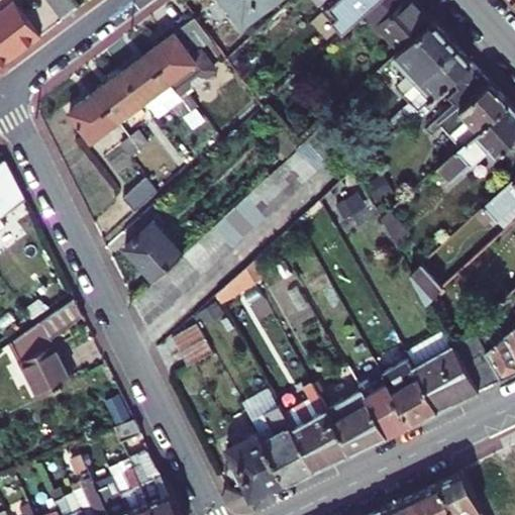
[(220,0),(241,27),(278,0),(220,0)]
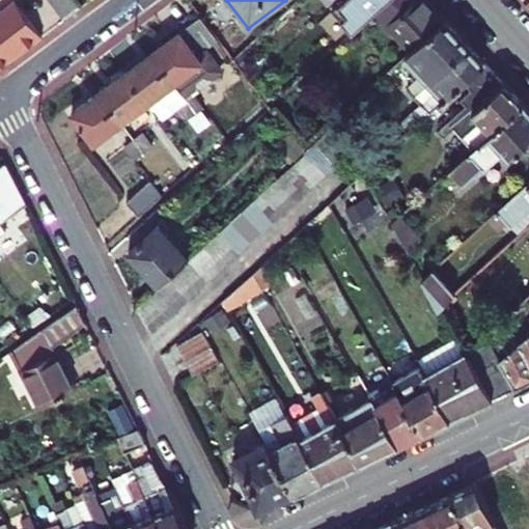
[(341,0),(343,2),(331,14),(351,34),(373,14),(388,0),(341,0)]
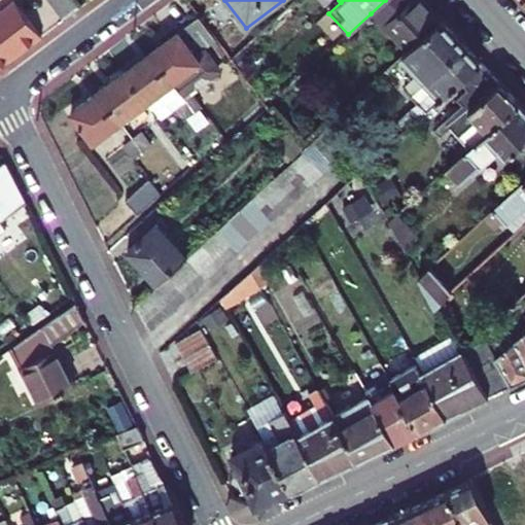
[(385,0),(371,13),(407,53),(440,23),(418,0),(385,0)]
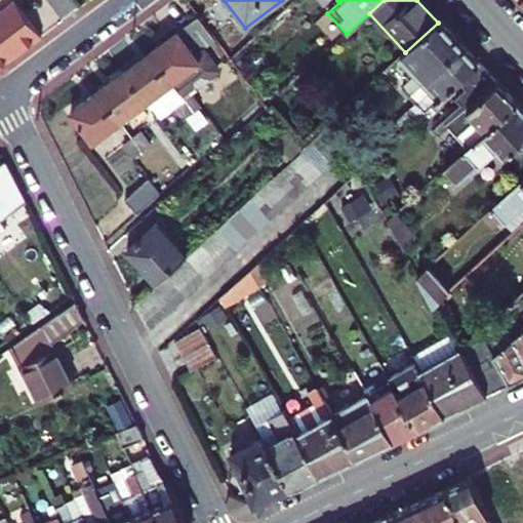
[(17,55),(40,39),(14,3),(0,13),(0,66),(16,53),(17,55)]
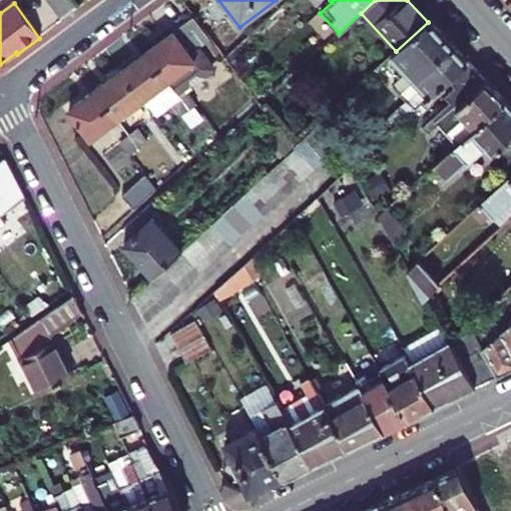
[(209,40),(192,18),(146,52),(167,82),(179,98),(189,110),(195,106),(186,93),(191,89),(189,87),(212,70),(196,50),(209,40)]
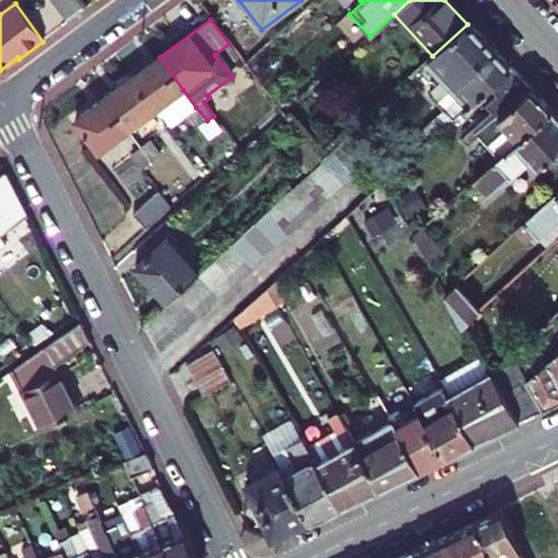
[(432,56),(427,60),(444,80),(428,95),(442,111),(420,131),(429,141),(451,120),(468,105),(488,88),(510,67),(468,23),(467,24),(432,56)]
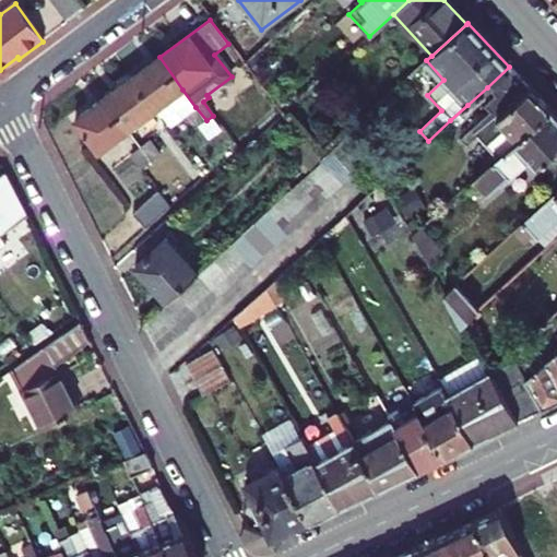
[(160,57),(131,78),(155,110),(182,90),(160,57)]
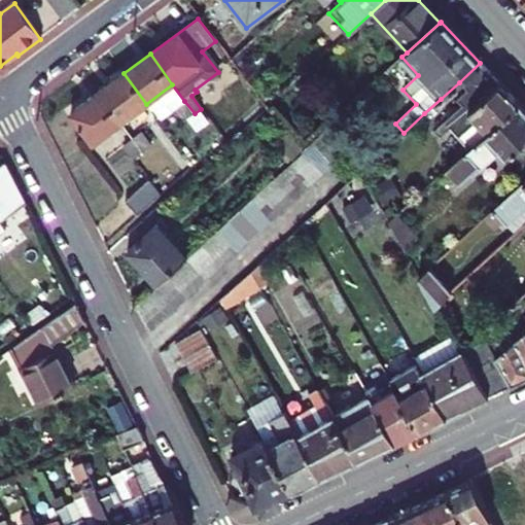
[(518,105),(480,63),(459,82),(466,91),(456,100),(461,106),(432,132),(440,139),(450,130),(458,138),(476,121),(487,134),(518,105)]
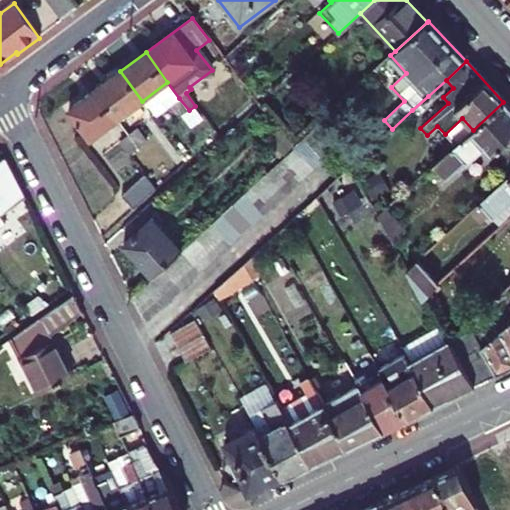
[(120,71),(94,91),(116,120),(142,101),(120,71)]
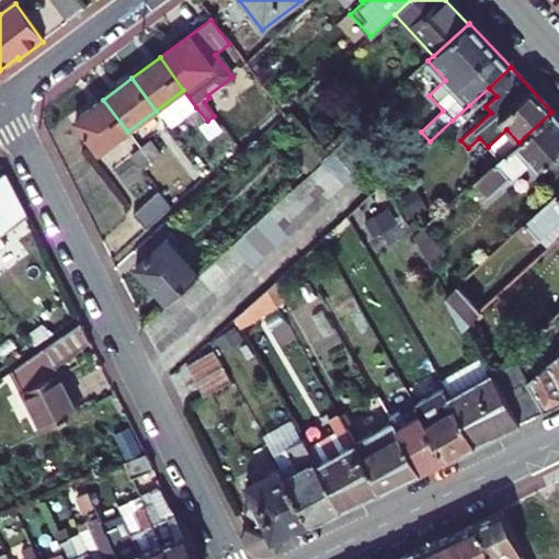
[(75,121),(99,153),(127,132),(103,100),(75,121)]
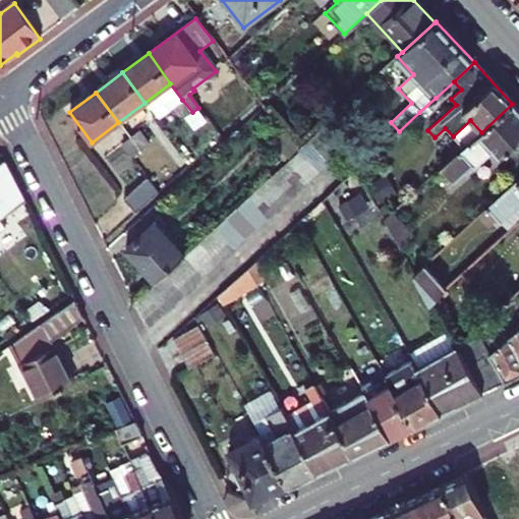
[(174,106),(183,119),(192,112),(182,100),(174,106)]
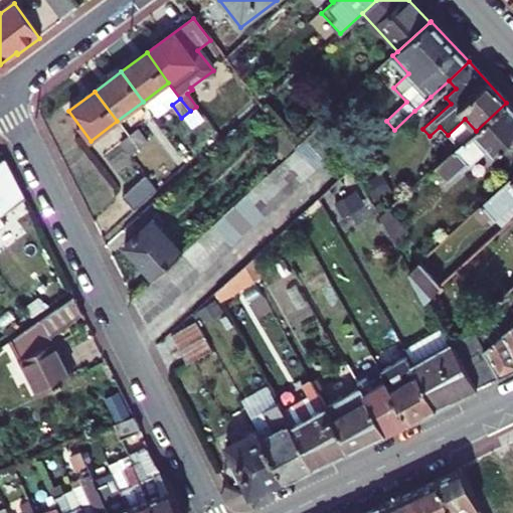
[(435,168),(448,183),(486,148),(494,156),(507,144),(512,138),(512,110),(506,103),(476,131),(435,168)]
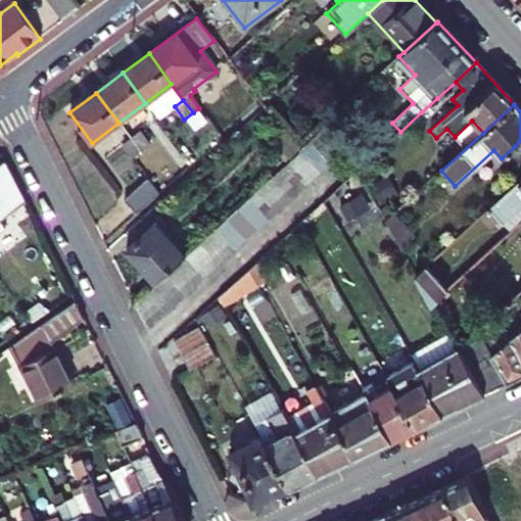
[(309,142),(328,162),(344,148),(330,123),(309,142)]
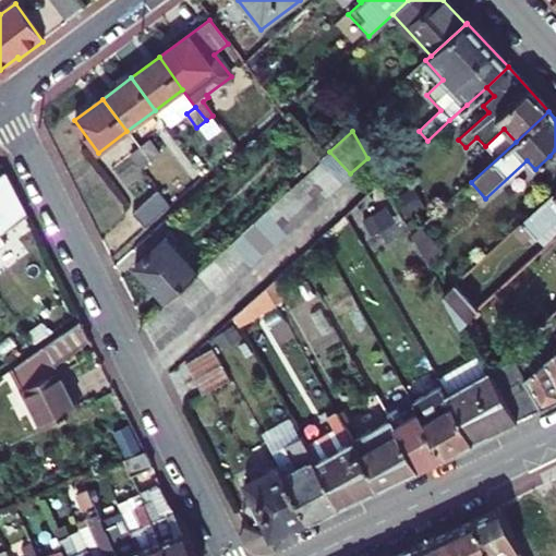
[(149,162),(159,155),(149,141),(140,148),(149,162)]
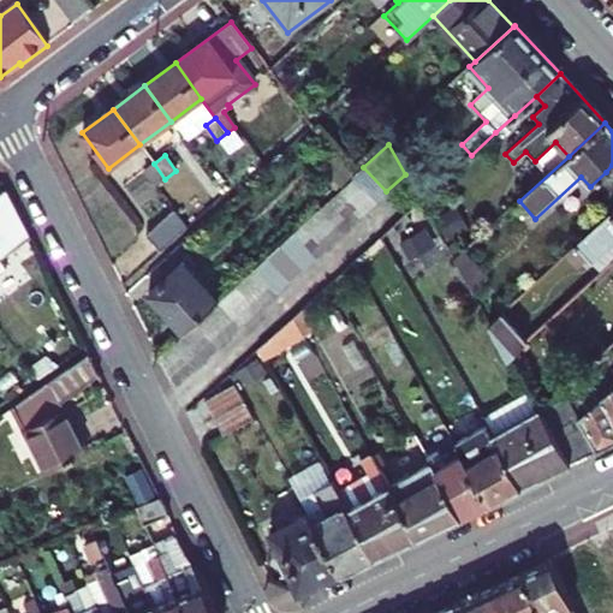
[(154,186),(165,179),(154,164),(143,172),(154,186)]
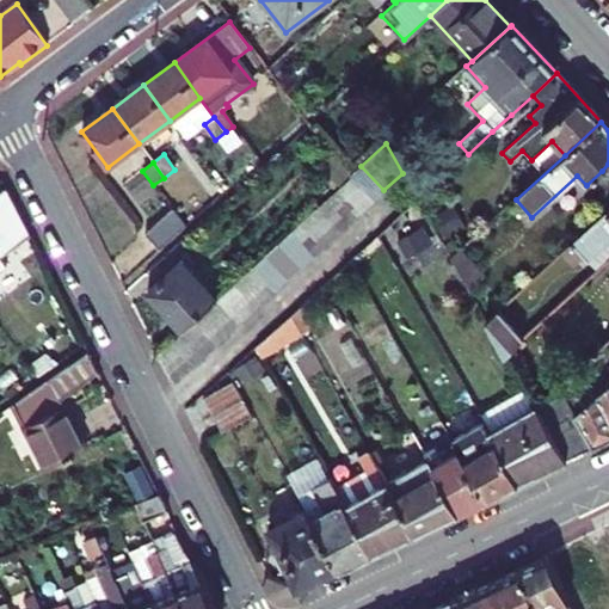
[(349,177),(371,202),(383,190),(361,166),(351,174),(349,177)]
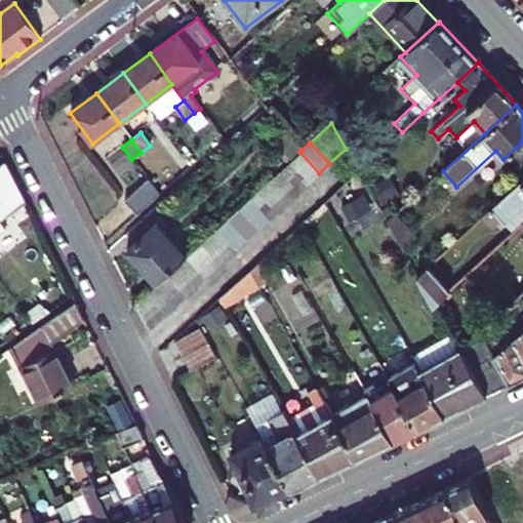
[(289,162),(309,183),(319,173),(299,152),(289,162)]
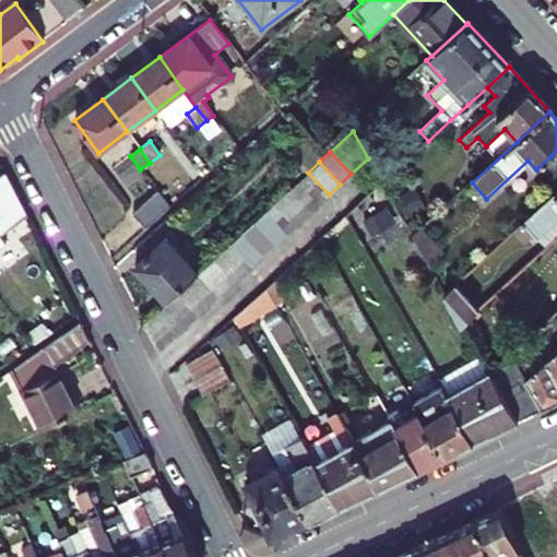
[(297,182),(317,204),(329,194),(308,173),(297,182)]
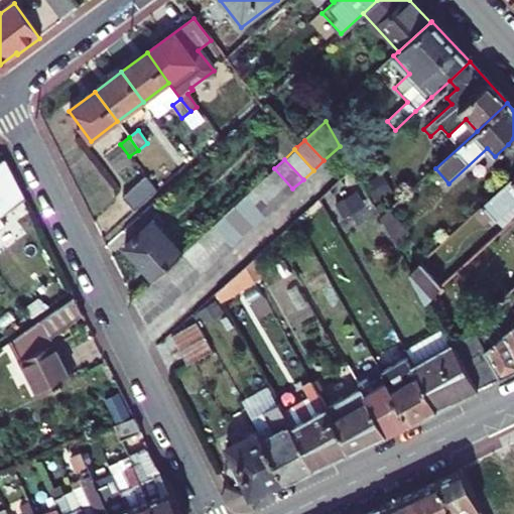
[(264,177),(282,199),(292,188),(274,168),(264,177)]
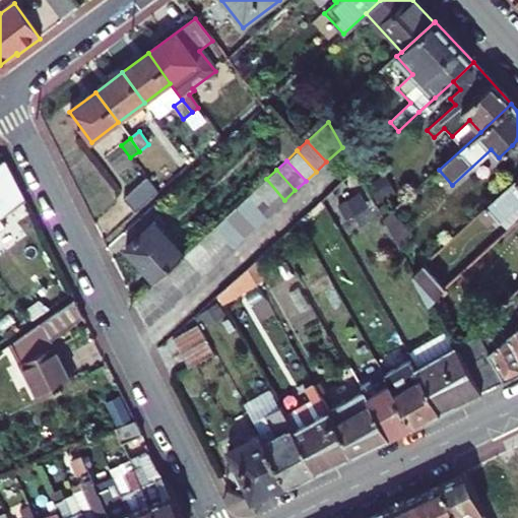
[(517,178),(477,216),(488,228),(496,219),(499,223),(509,214),(517,205),(517,178)]
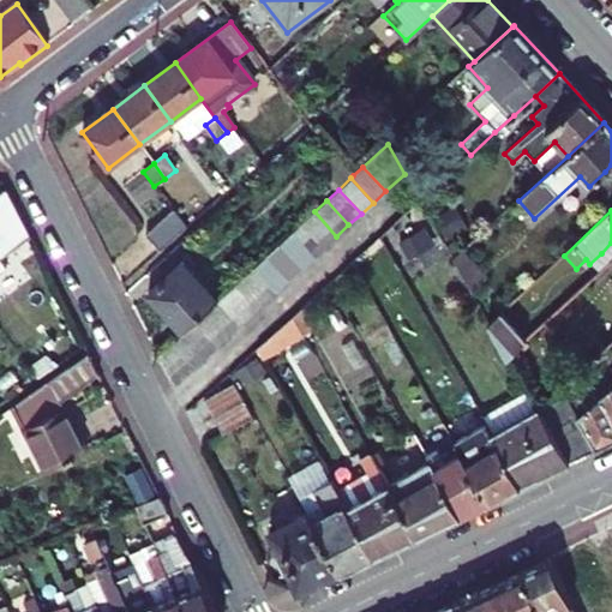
[(173,211),(144,237),(159,253),(186,228),(173,211)]
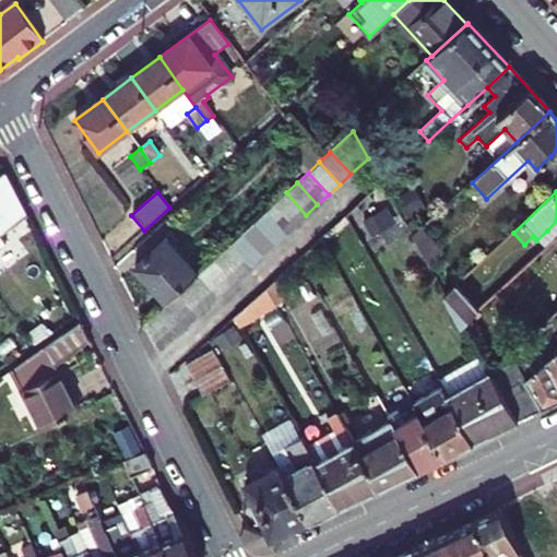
[(274,202),(295,225),(306,215),(286,192),(274,202)]
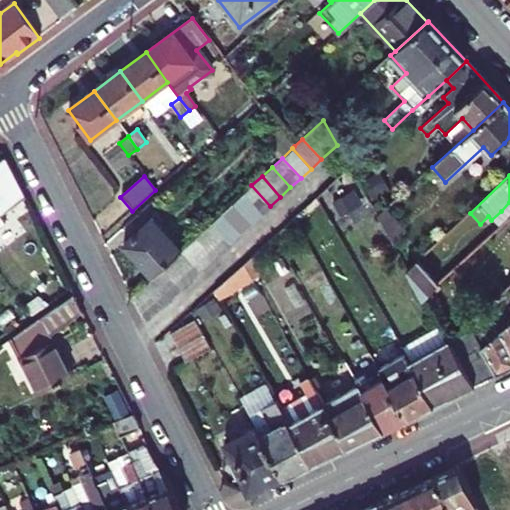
[(241,195),(260,215),(270,206),(251,185),(241,195)]
